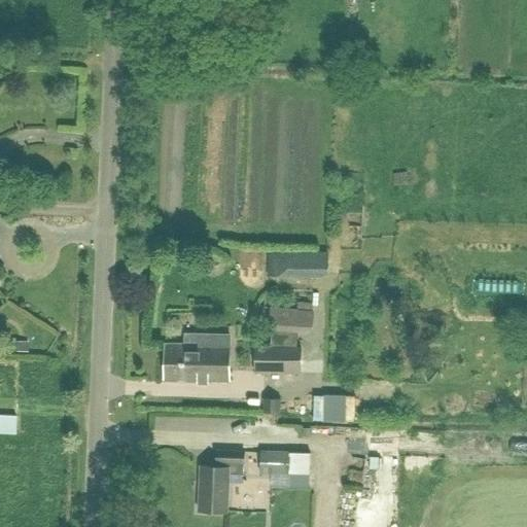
[(326,253),(272,251),(272,278),(326,279),(326,253)]
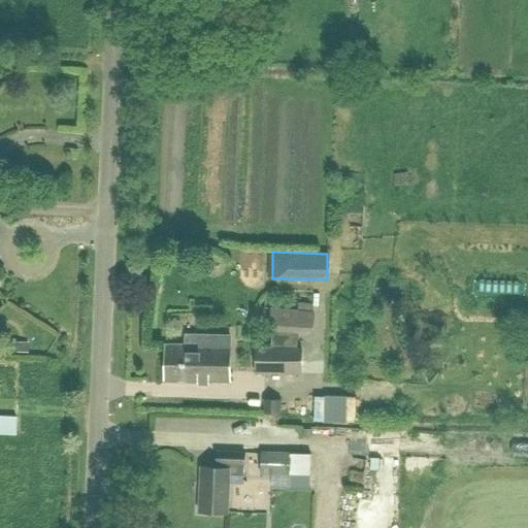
[(310,329),(312,310),(271,308),(270,327),(310,329)]
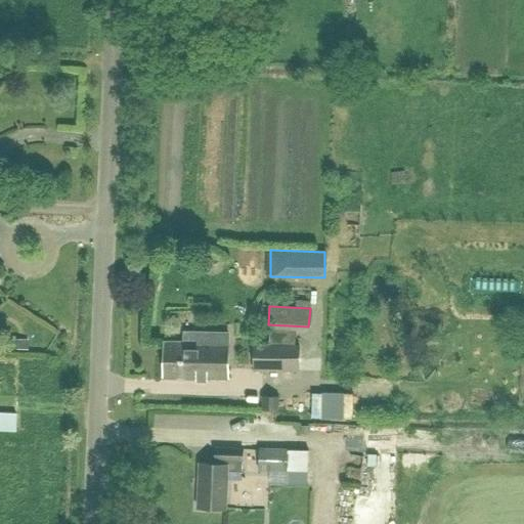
[(227,379),(228,344),(228,334),(183,332),(183,342),(164,342),(163,378),(227,379)]
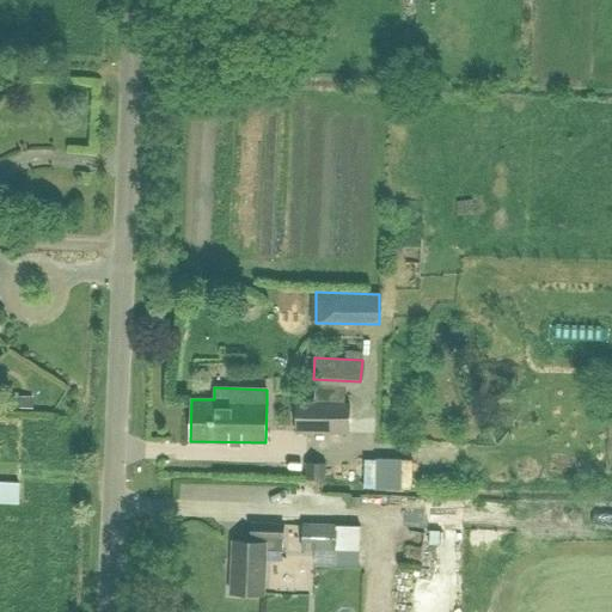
[(31,408),(31,396),(11,396),(11,407),(31,408)]
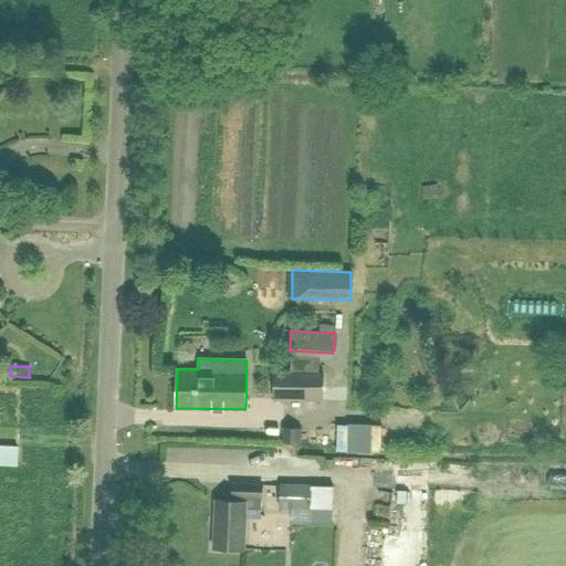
[(324,401),(324,371),(273,370),(273,400),(324,401)]
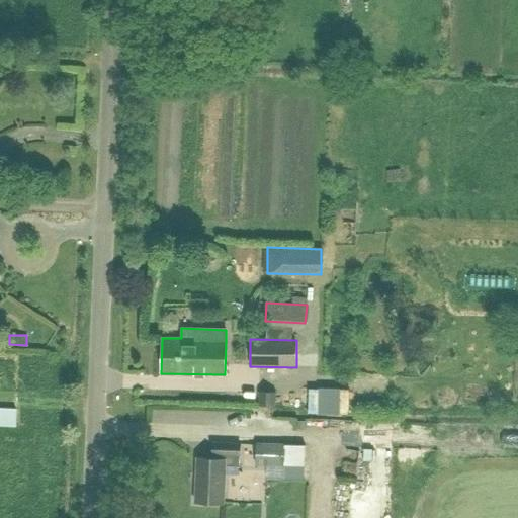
[(0,424),(13,426),(14,409),(0,408),(0,424)]
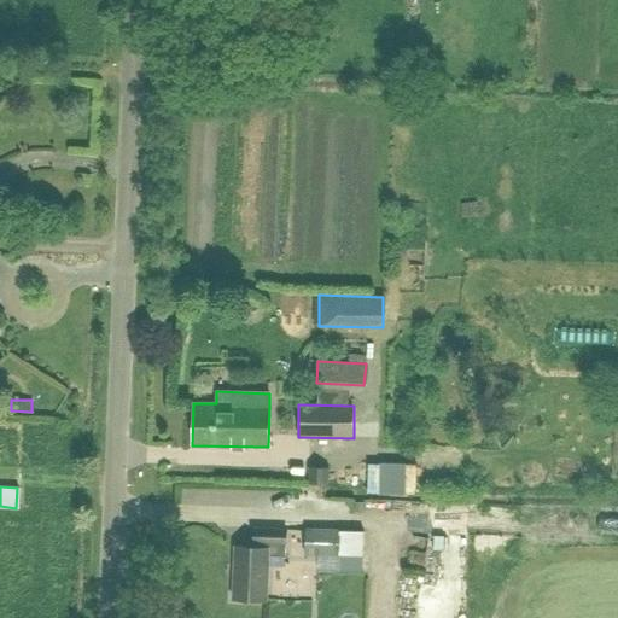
[(286,544),(286,529),(254,528),(254,543),(286,544)]
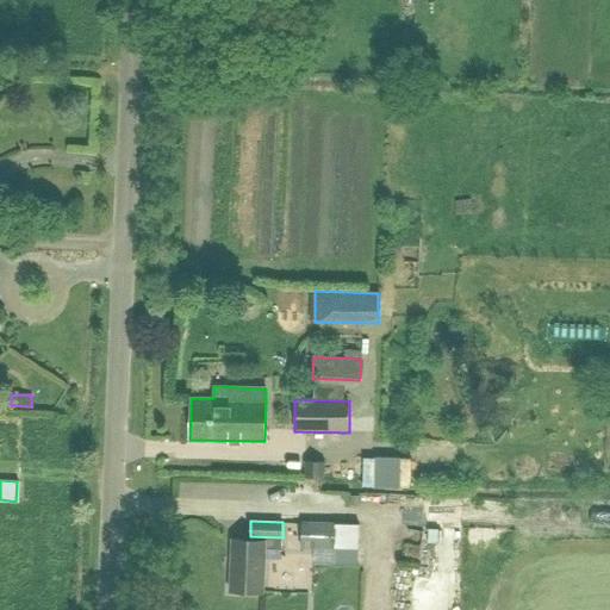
[(336,549),(336,548),(358,548),(358,524),(336,523),(336,522),(302,521),(300,548),(336,549)]
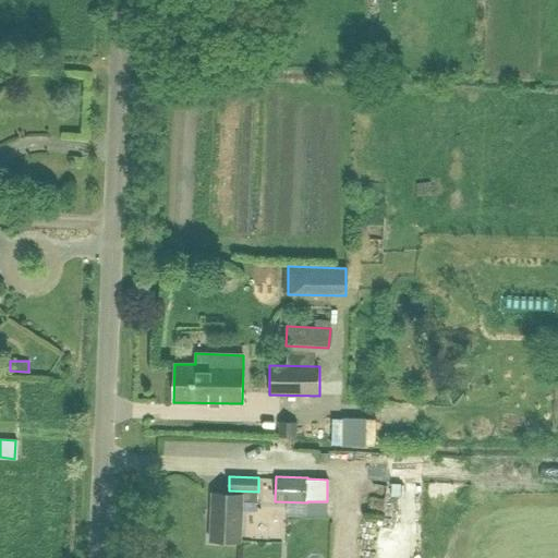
[(240,542),(242,494),(211,493),(209,541),(240,542)]
